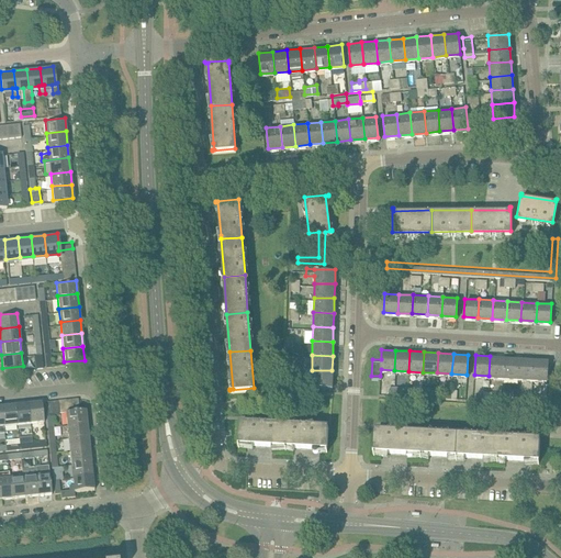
[(490,356),(489,376),(503,377),(504,356),(490,356)]
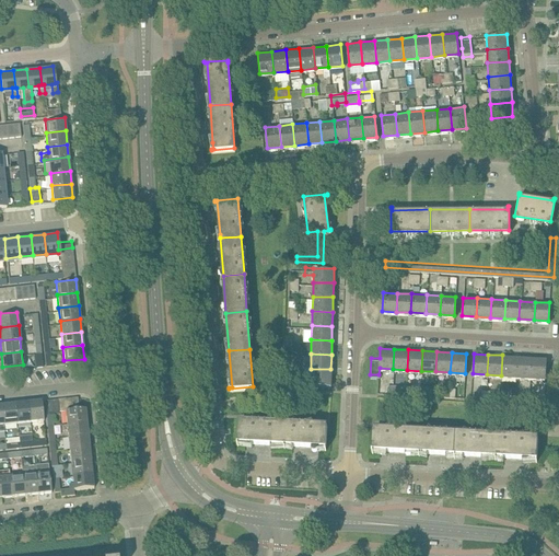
[(516,356),(502,355),(501,375),(515,377),(516,356)]
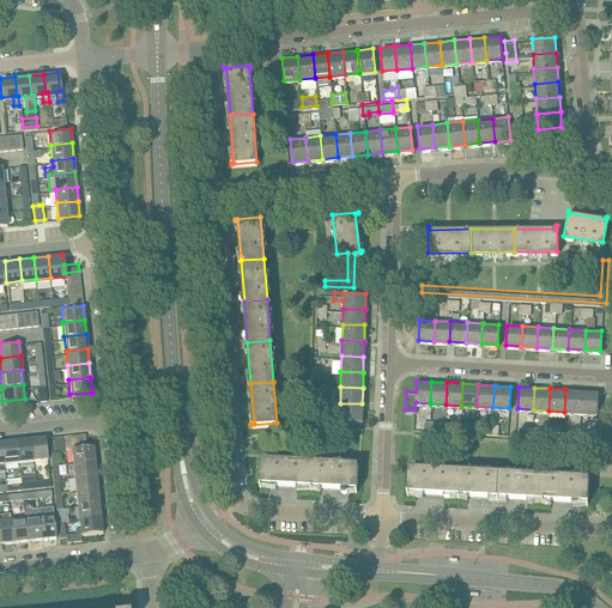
[(581,390),(565,389),(564,412),(580,412),(581,390)]
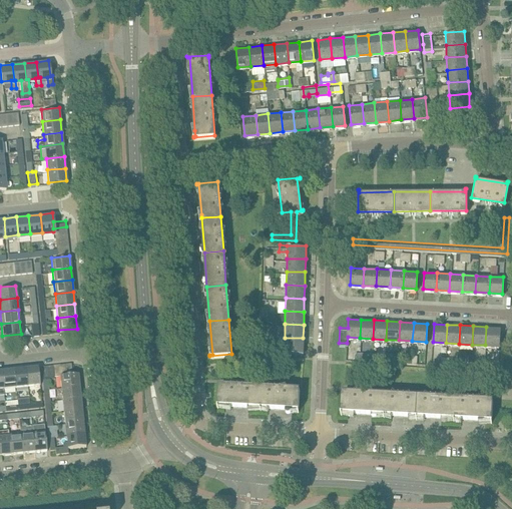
[(486,327),(485,345),(498,346),(499,328),(486,327)]
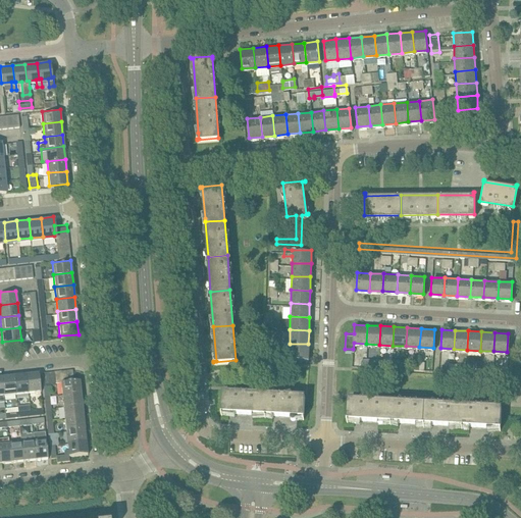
[(274,343),(266,343),(266,358),(273,358),(274,343)]
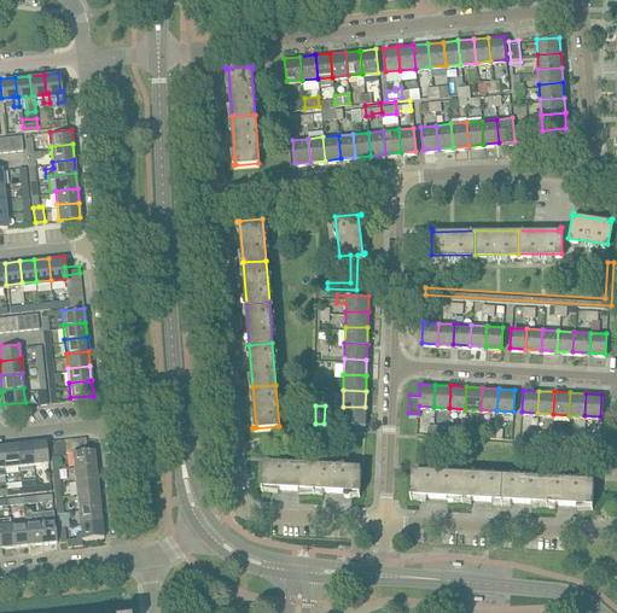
[(365,407),(343,407),(342,422),(365,422),(365,407)]
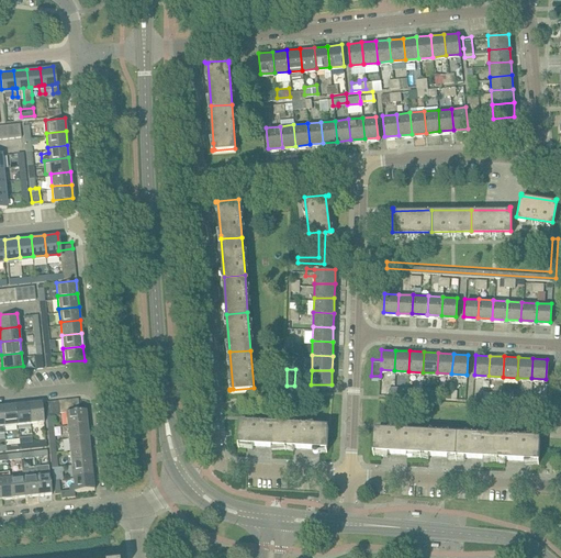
[(399,386),(393,384),(393,397),(406,398),(406,389),(399,389),(399,386)]
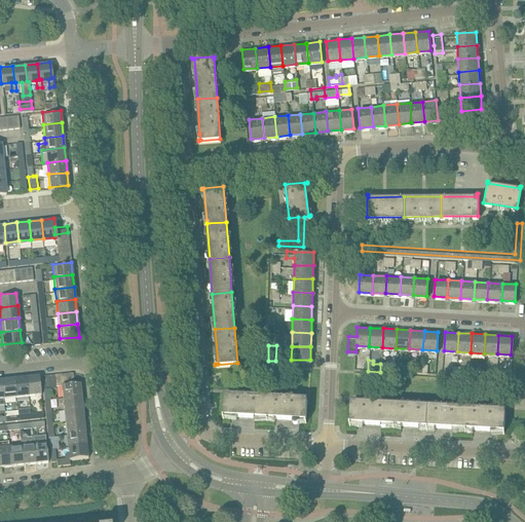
[(38,373),(26,375),(28,393),(40,392),(38,373)]
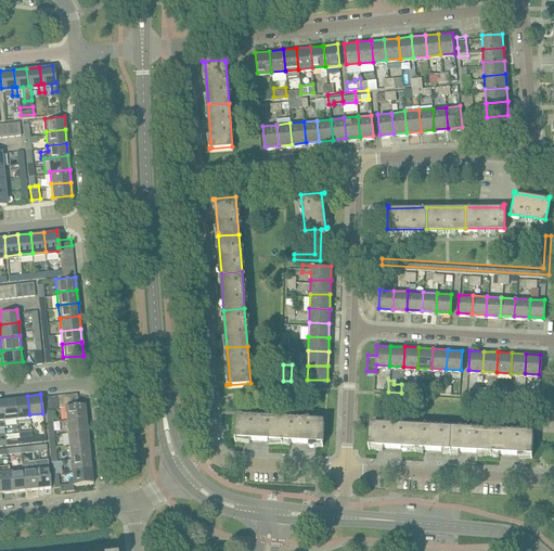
[(27,396),(14,397),(15,417),(29,414),(27,396)]
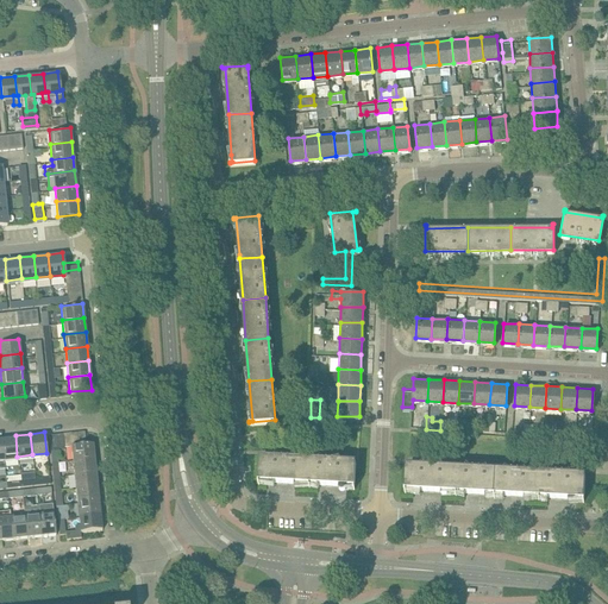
[(16,435),(1,436),(2,458),(17,457),(16,435)]
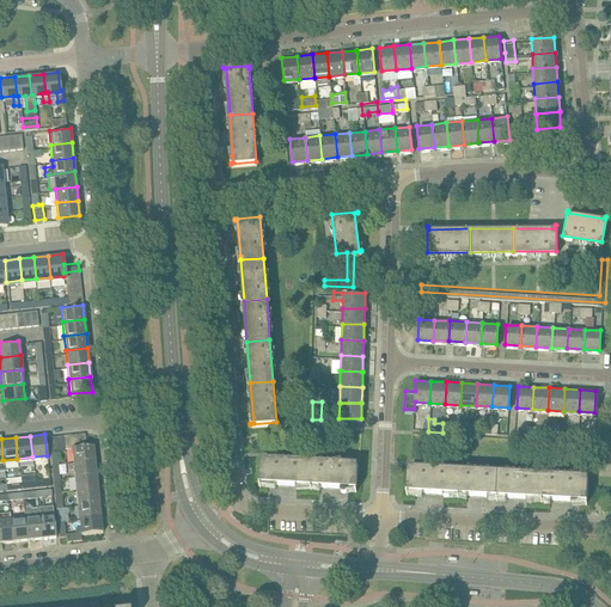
[(85,443),(78,445),(71,445),(72,460),(93,458),(92,442),(85,443)]
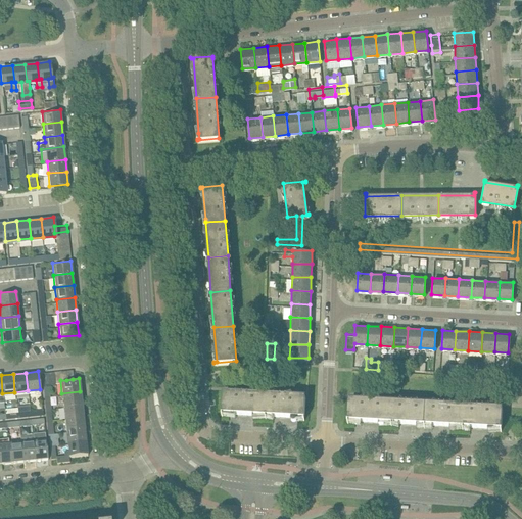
[(80,391),(61,393),(63,405),(82,403),(80,391)]
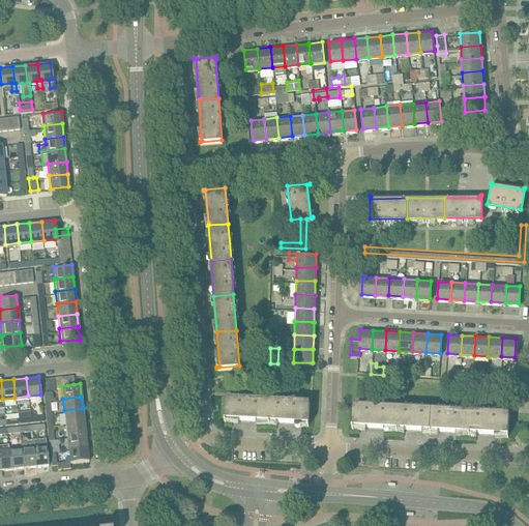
[(266,418),(267,399),(225,397),(224,418),(225,418),(225,416),(266,418)]
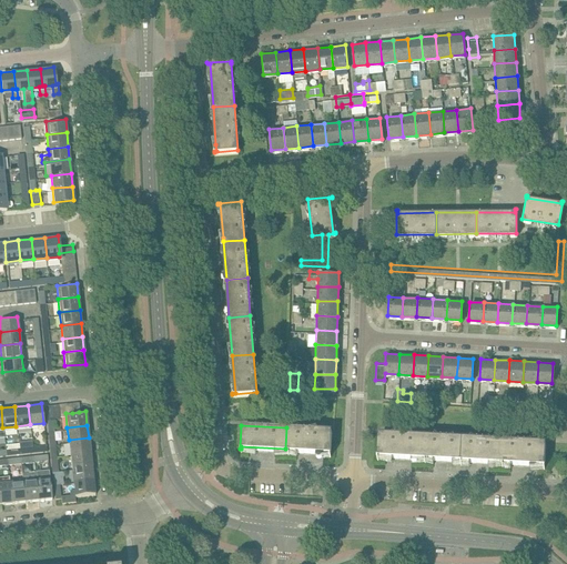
[(285,449),(296,450),(322,451),(328,451),(328,454),(330,454),(331,430),(286,427),(285,449)]
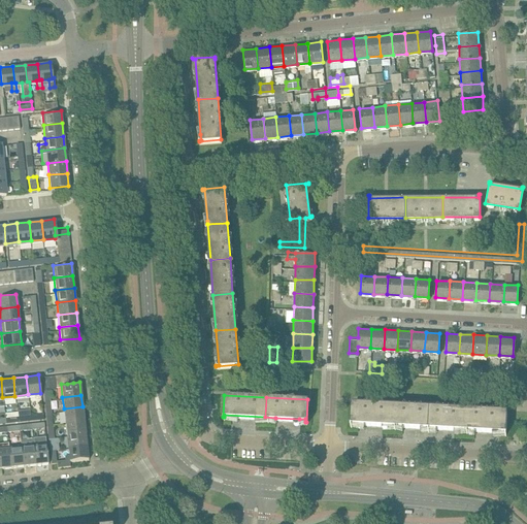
[(389,424),(390,404),(351,402),(350,424),(351,424),(351,422),(389,424)]
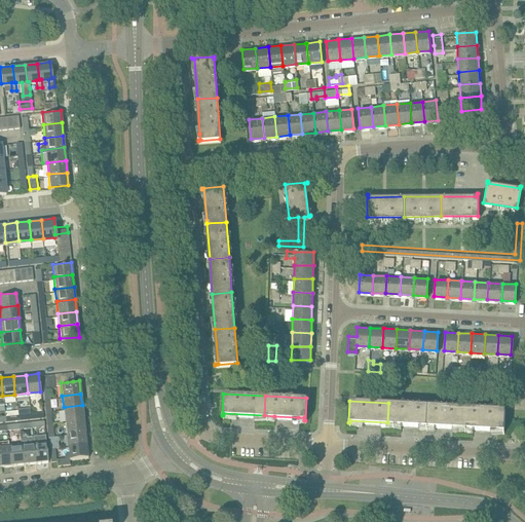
[(426,424),(427,405),(388,403),(387,422),(426,424)]
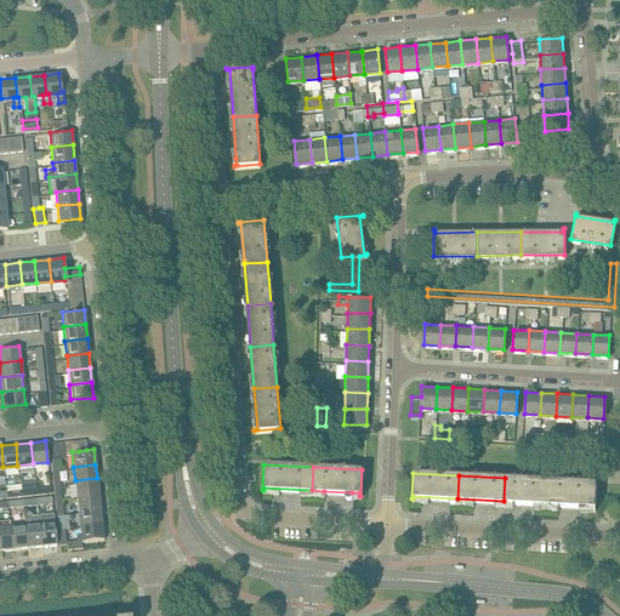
[(97,478),(75,480),(77,495),(98,492),(97,478)]
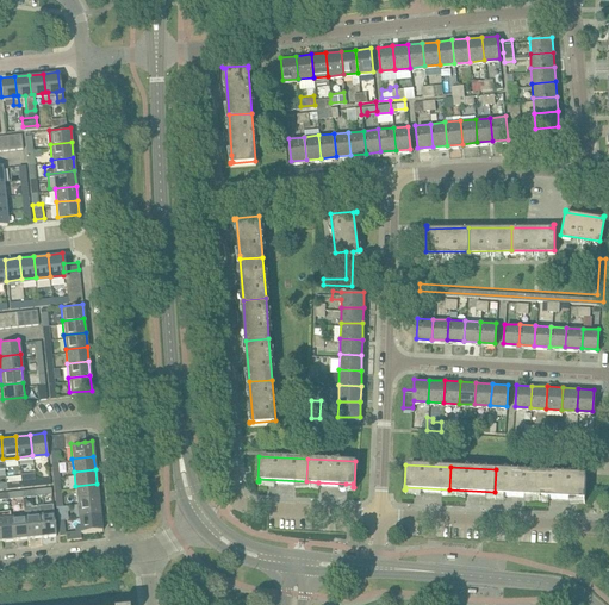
[(539,494),(540,472),(496,469),(495,492),(539,494)]
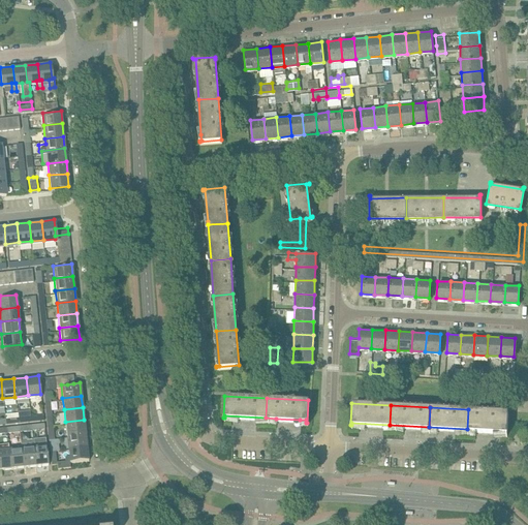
[(467,429),(475,429),(498,431),(505,431),(505,433),(506,433),(507,411),(468,409),(467,429)]
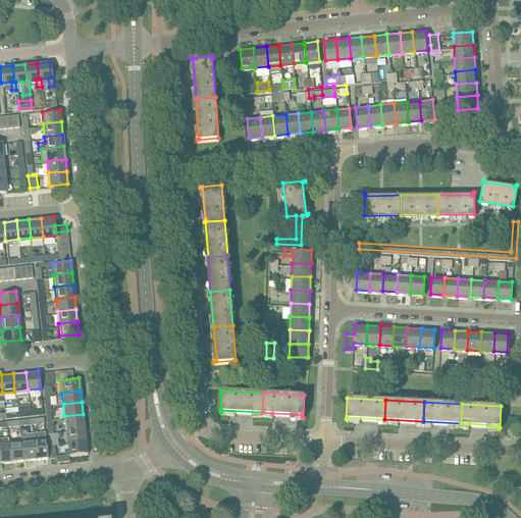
[(84,426),(83,414),(64,416),(65,428),(84,426)]
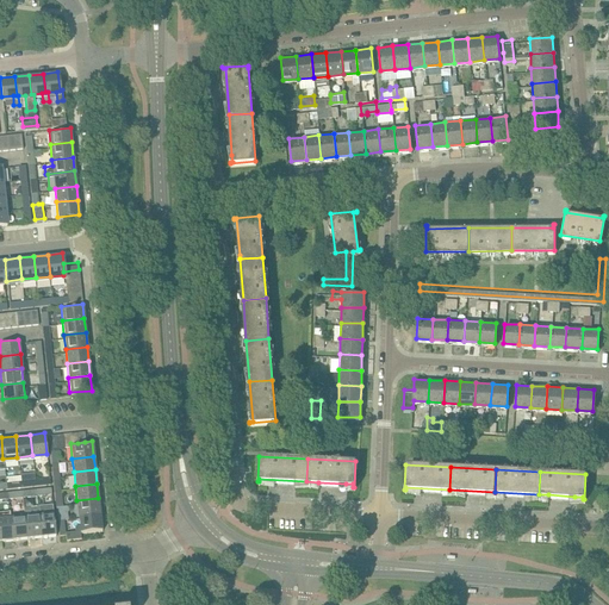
[(98,498),(76,500),(78,515),(99,512),(98,498)]
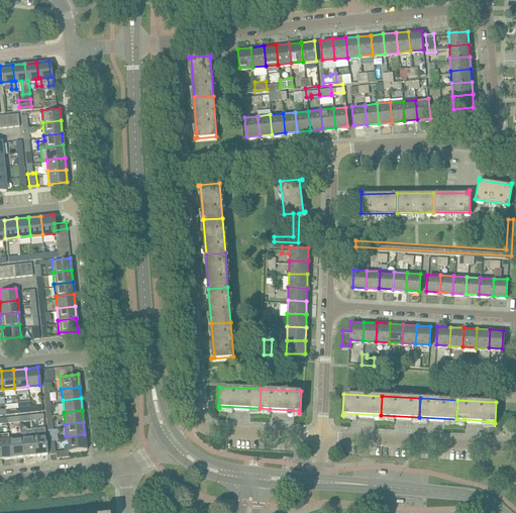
[(46,451),(44,432),(43,425),(31,427),(34,452),(46,451)]
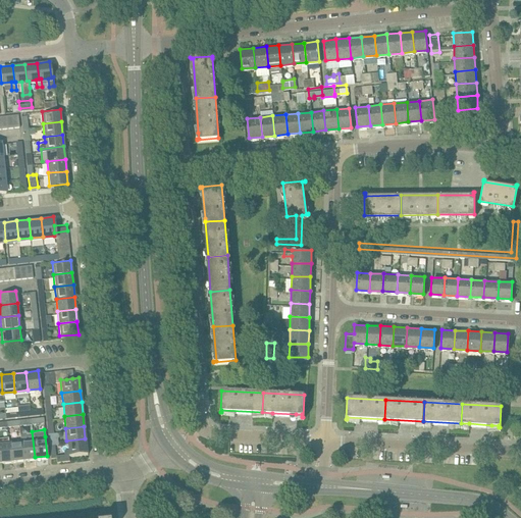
[(35,457),(32,431),(19,432),(20,439),(22,458),(35,457)]
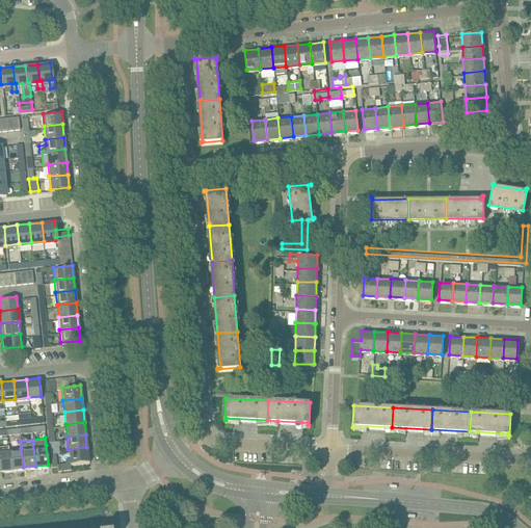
[(0,469),(10,469),(8,449),(7,443),(0,443),(0,469)]
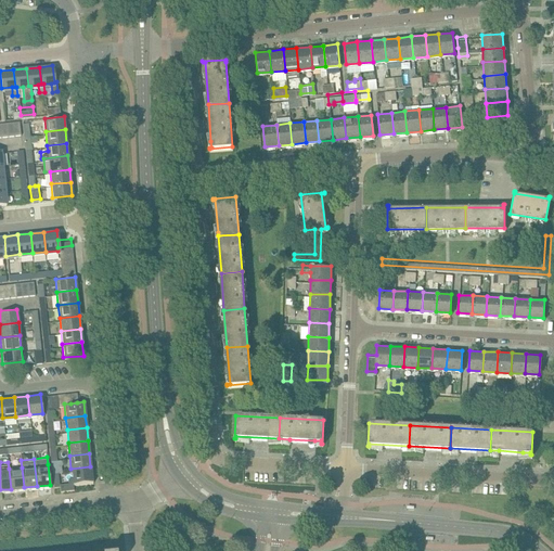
[(58,470),(52,471),(53,484),(59,484),(60,489),(73,487),(73,482),(92,481),(90,466),(71,469),(72,475),(67,476),(67,481),(59,482),(58,470)]
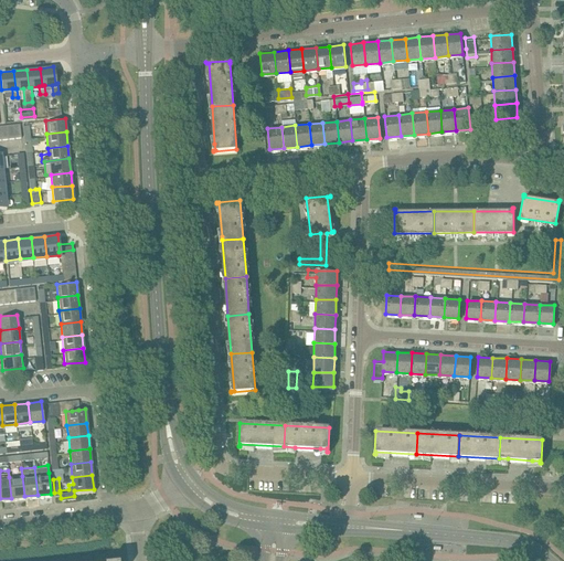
[(22,476),(9,477),(11,498),(24,496),(22,476)]
